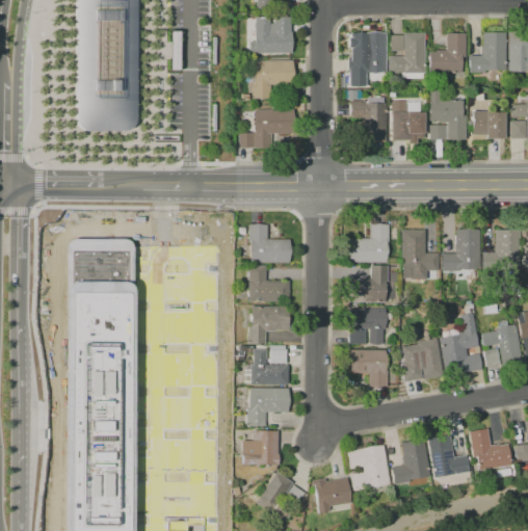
[(134,117),(136,114),(136,110),(135,0),(74,0),(75,111),(76,115),(78,118),(81,121),(85,122),(127,122),(131,121),(134,117)]
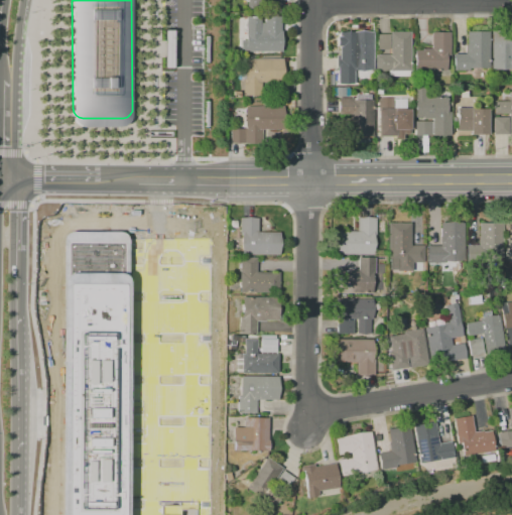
[(267,0),(267,9),(254,9),(254,0),(267,0)]
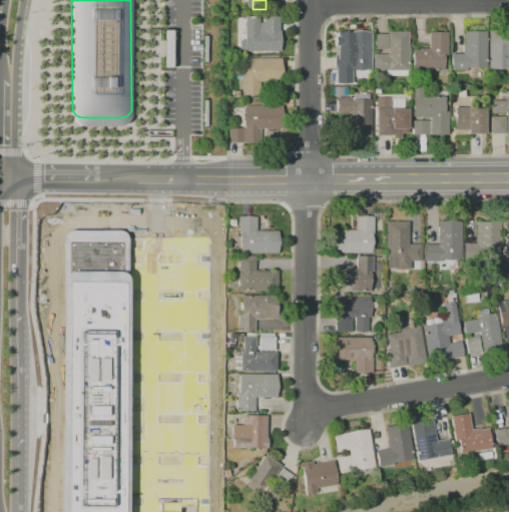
[(287,53),(250,53),(250,51),(243,51),(243,33),(248,33),(248,17),(265,17),(265,29),(274,29),(274,30),(287,30),(287,53)]
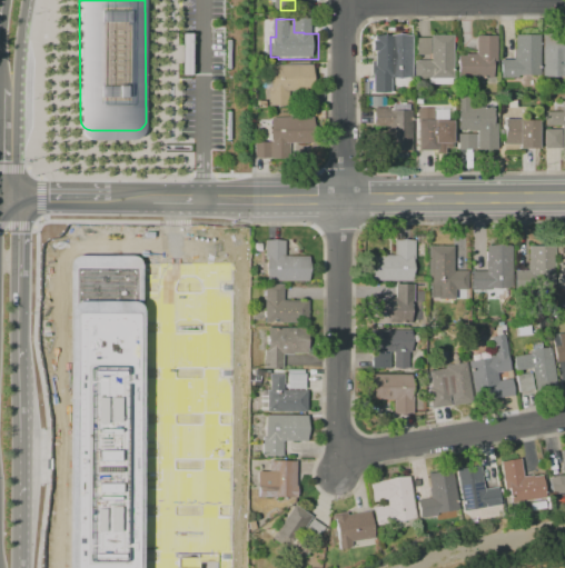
[(184,31),(194,31),(194,45),(184,45),(184,31)]
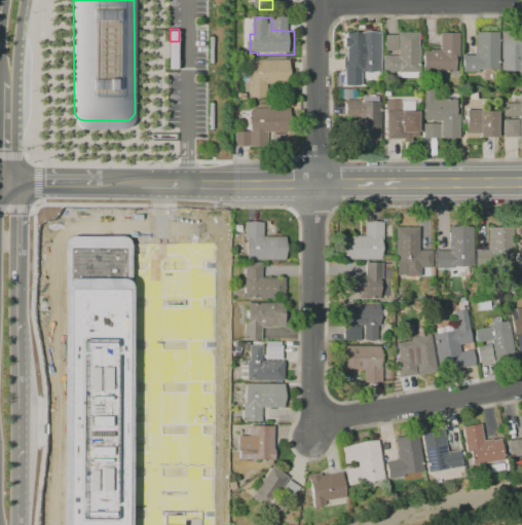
[(504,30),(521,30),(521,70),(504,70),(504,30)]
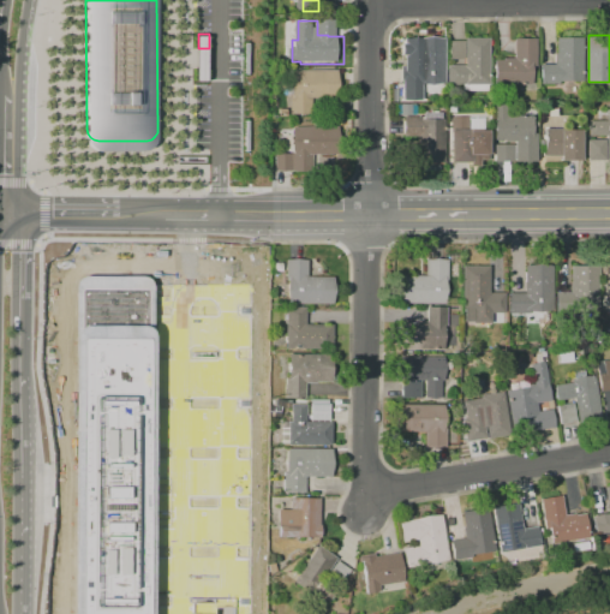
[(494,36),(494,83),(452,83),(452,64),(468,64),(468,36),(494,36)]
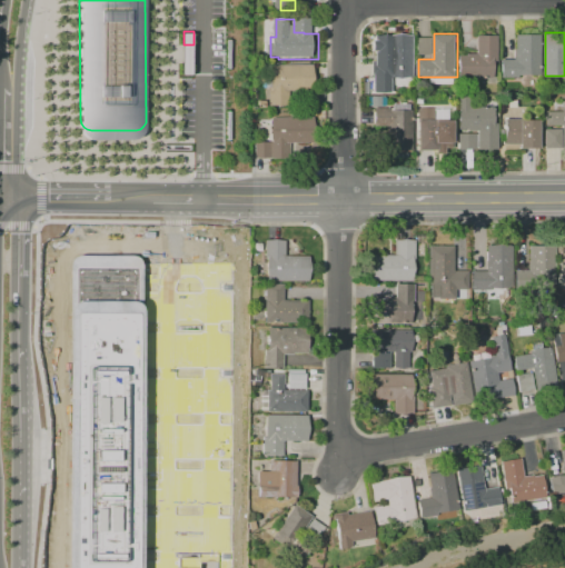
[(501,33),(501,60),(495,60),(495,77),(462,77),(462,53),(468,53),(468,52),(481,52),(481,33),(501,33)]
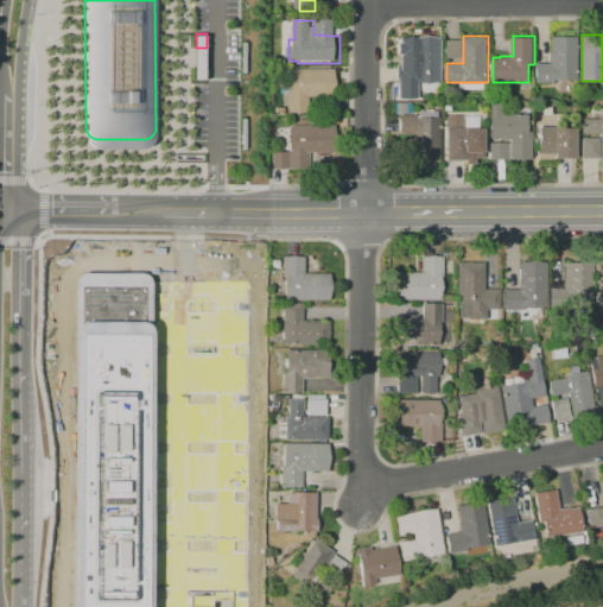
[(581,36),(581,82),(538,82),(538,62),(552,62),(552,51),(553,51),(553,36),(581,36)]
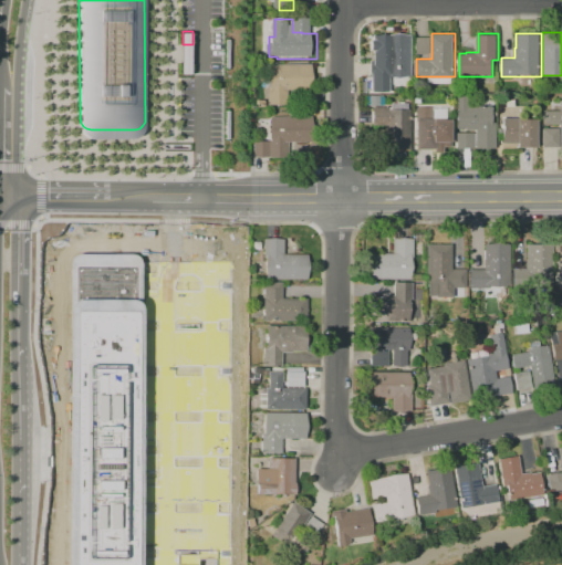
[(374,79),(374,58),(387,58),(387,34),(414,34),(414,75),(393,75),(393,79),(374,79)]
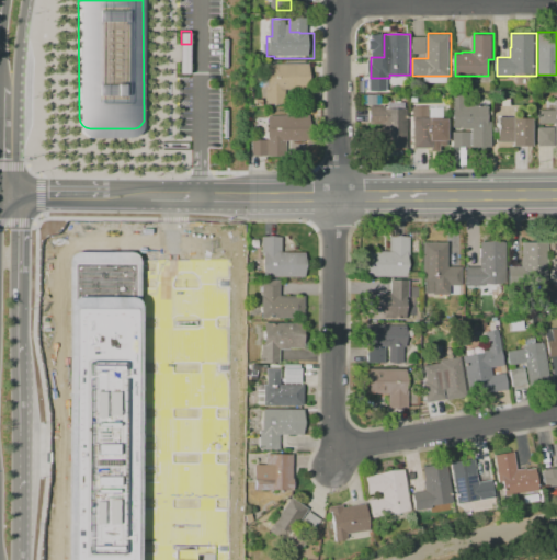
[(413,35),(428,35),(428,53),(413,53),(413,35)]
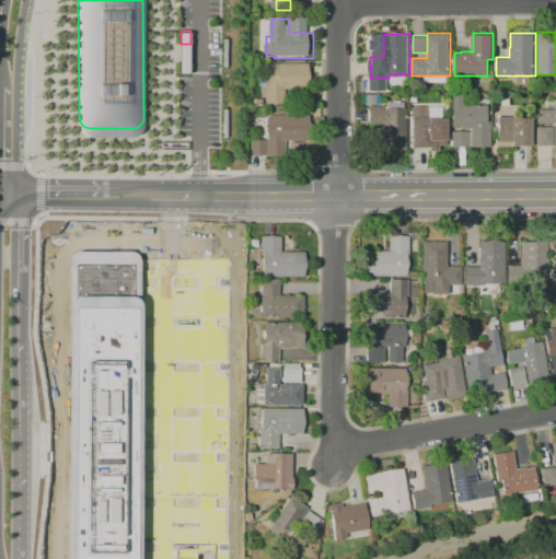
[(181,44),(190,44),(190,58),(181,58),(181,44)]
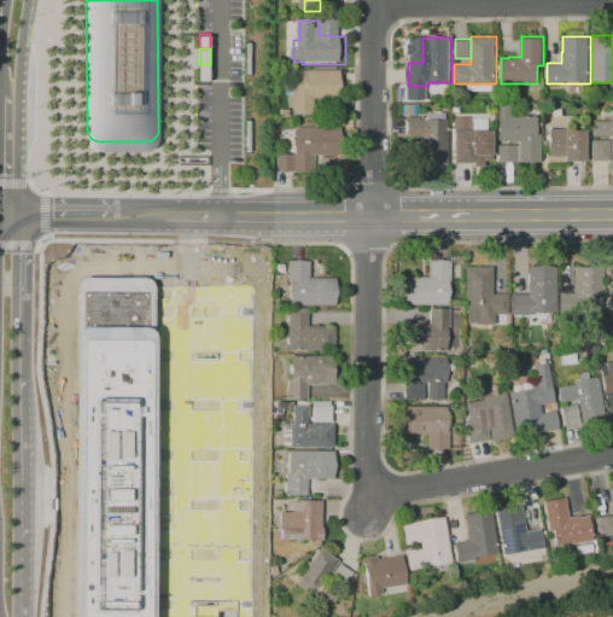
[(210,64),(210,79),(199,79),(199,64),(210,64)]
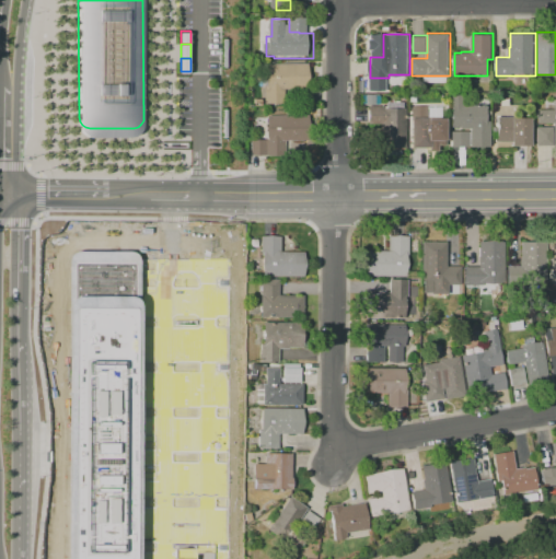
[(291,104),(273,105),(271,65),(313,65),(314,90),(290,90),(291,104)]
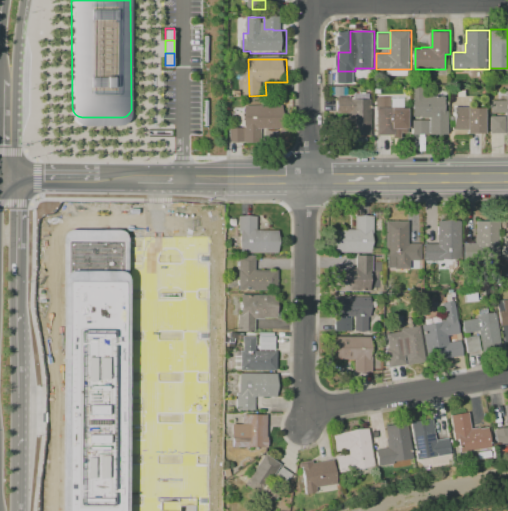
[(337,85),(346,85),(346,94),(337,94),(337,85)]
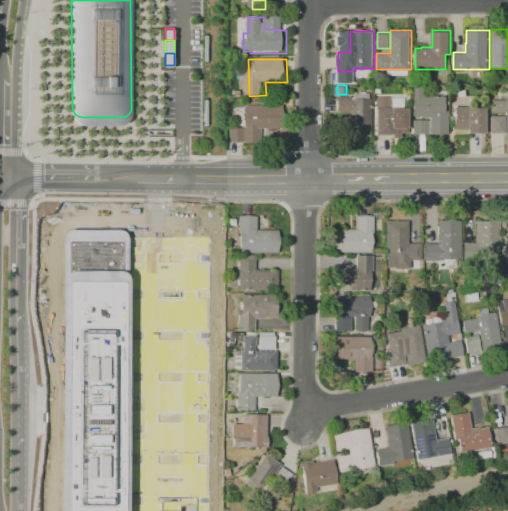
[(415,86),(426,86),(426,95),(446,95),(446,109),(450,109),(450,133),(432,133),(432,117),(423,117),(423,115),(415,115),(415,86)]
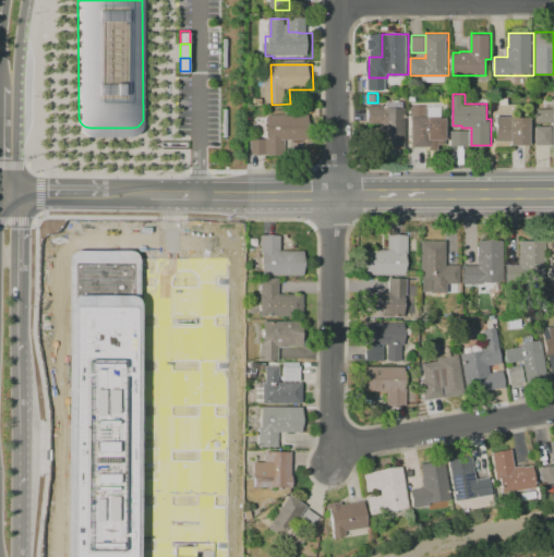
[(370,106),(387,106),(387,101),(406,101),(406,106),(408,106),(408,147),(382,147),(382,123),(370,123),(370,106)]
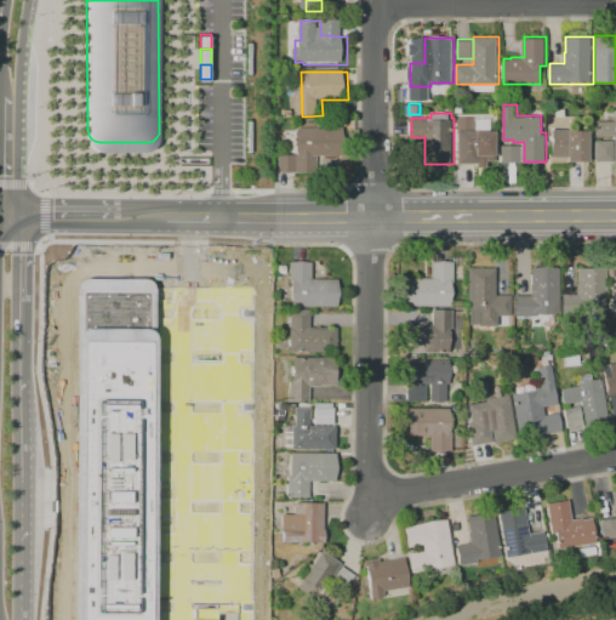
[(496,130),(496,157),(480,157),(480,161),(458,161),(458,117),(475,117),(475,130),(496,130)]
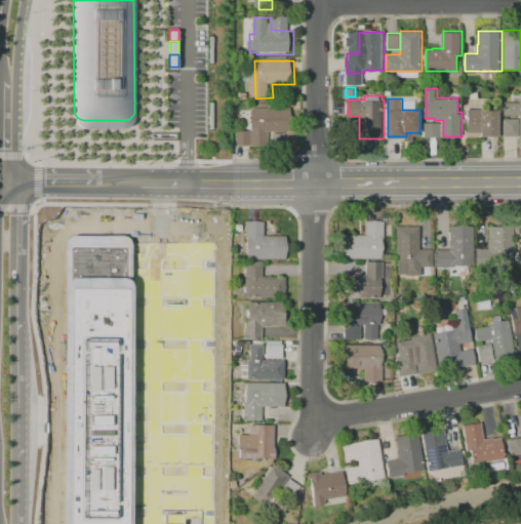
[(507,102),(520,102),(520,114),(507,114),(507,102)]
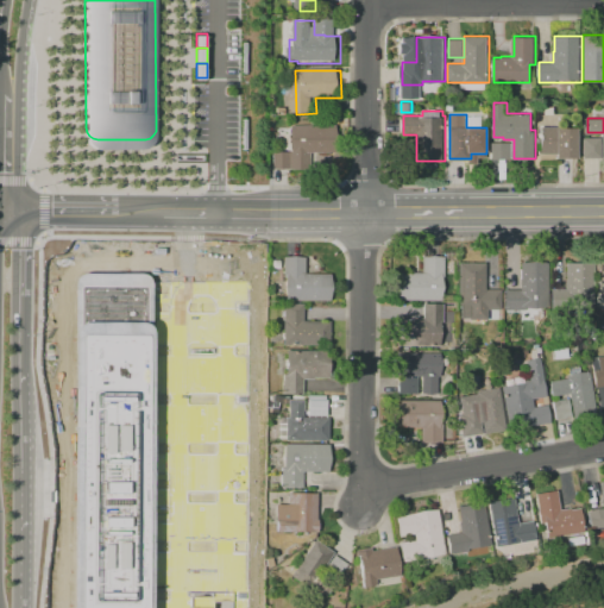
[(278,170),(278,152),(295,152),(295,150),(297,150),(297,126),(341,126),(341,154),(316,154),(316,170),(278,170)]
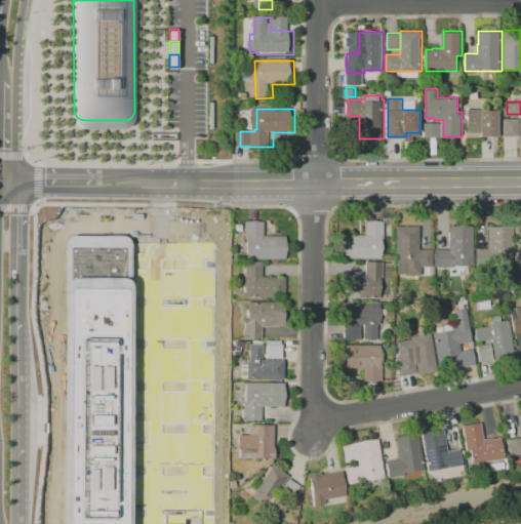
[(501,109),(501,135),(481,135),(481,131),(468,131),(468,109),(501,109)]
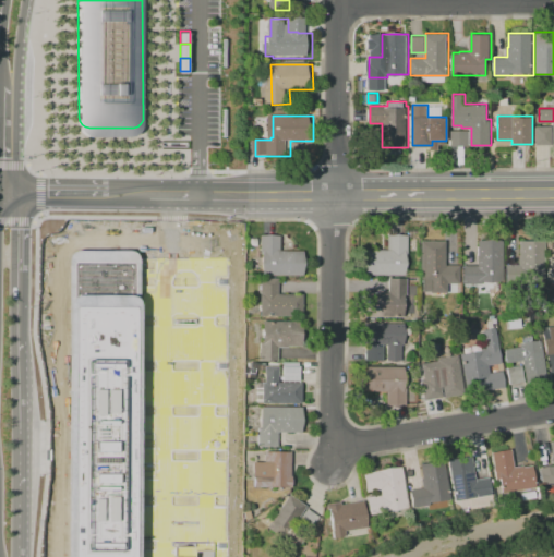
[(553,125),(553,144),(537,144),(537,125),(553,125)]
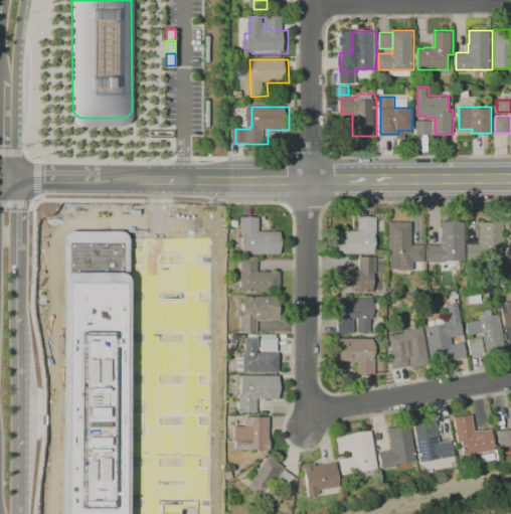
[(433,120),(433,135),(416,135),(416,120),(433,120)]
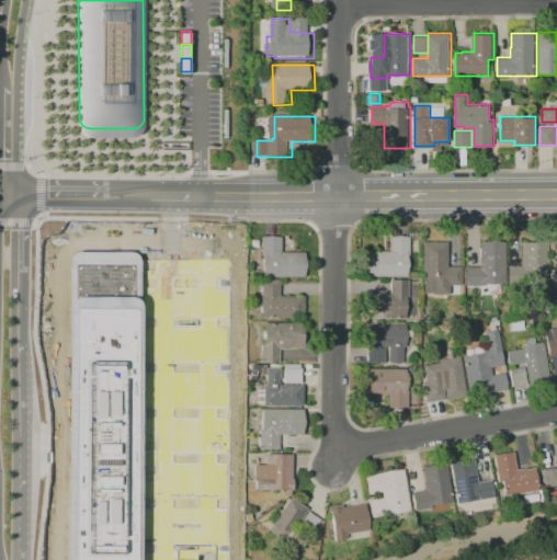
[(410,276),(370,276),(364,250),(393,250),(393,235),(412,235),(412,255),(410,255),(410,276)]
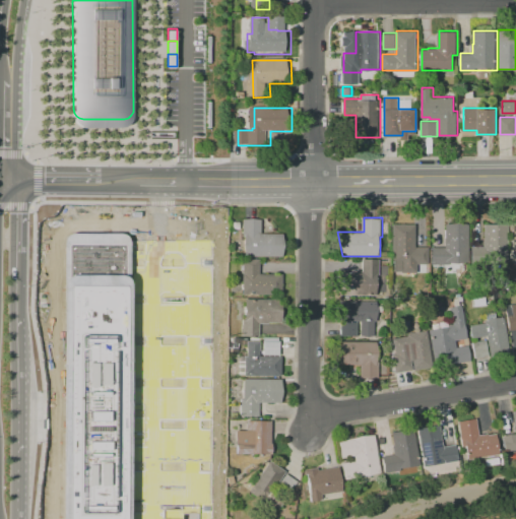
[(248,220),(266,220),(266,235),(287,235),(287,257),(248,258),(248,220)]
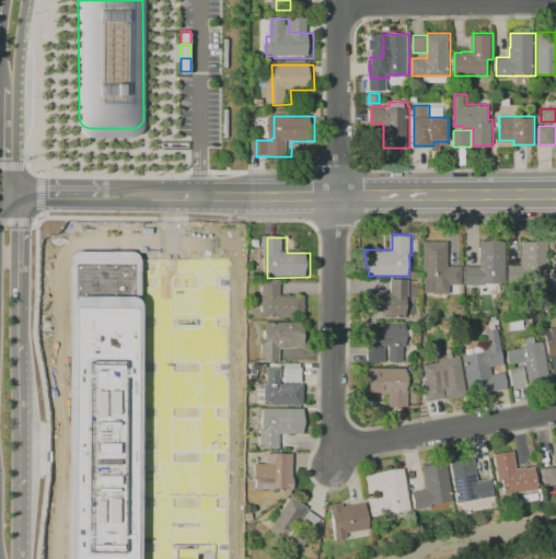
[(425,241),(450,241),(450,266),(464,266),(464,283),(451,283),(451,292),(436,292),(427,292),(427,283),(425,283),(425,241)]
